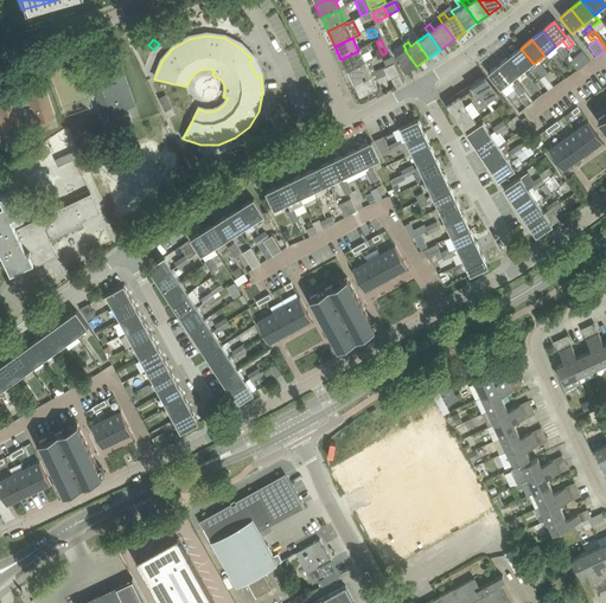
[(416,66),(404,50),(406,50),(403,45),(390,55),(394,58),(404,74),(416,66)]
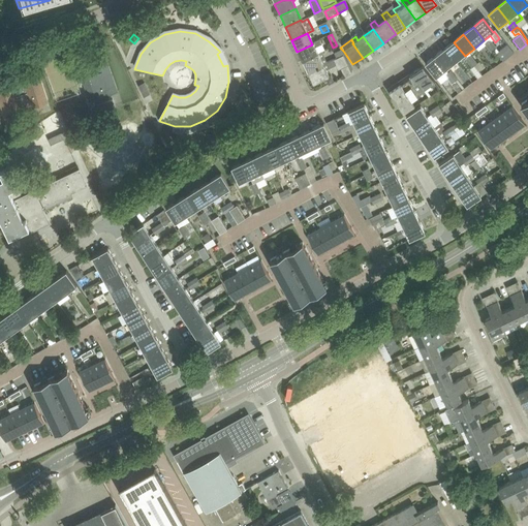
[(312,44),(297,52),(302,63),(317,56),(317,55),(321,54),(324,52),(318,41),(312,44)]
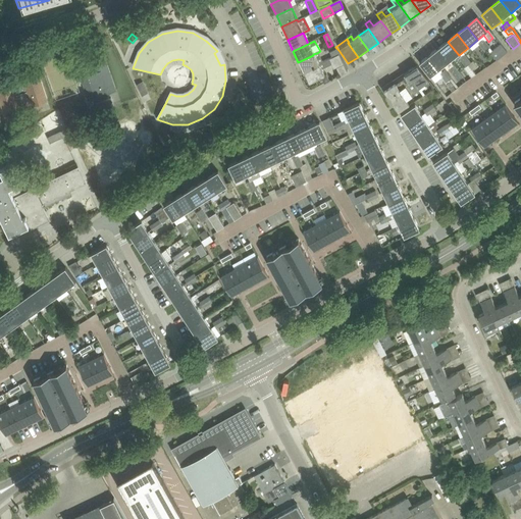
[(486,45),(484,43),(482,41),(480,43),(477,45),(478,47),(480,50),(486,45)]
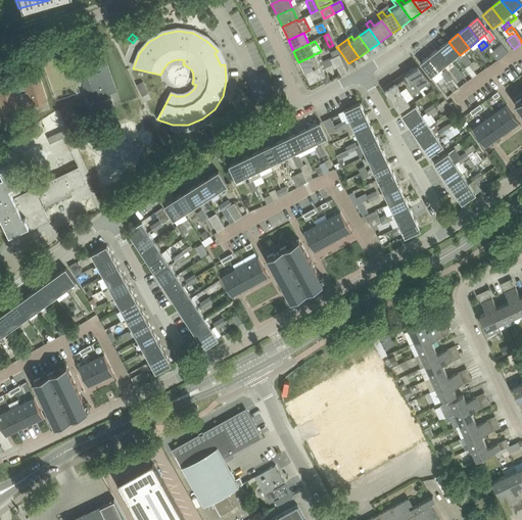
[(460,55),(448,42),(438,50),(449,63),(460,55)]
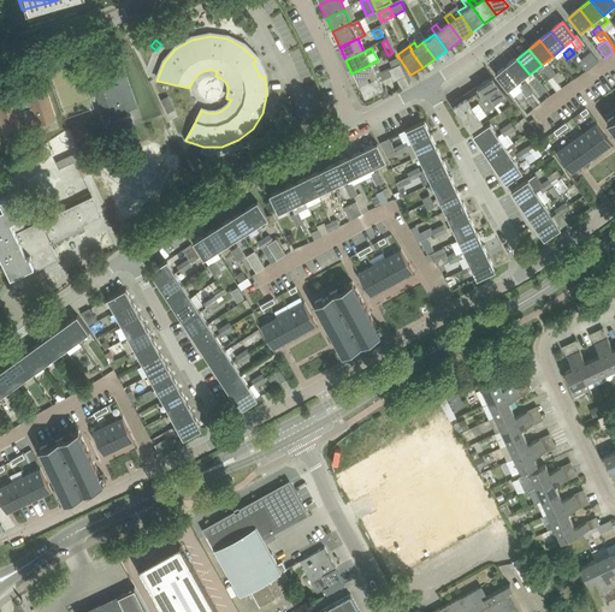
[(578,59),(574,53),(567,59),(572,64),(574,61),(578,59)]
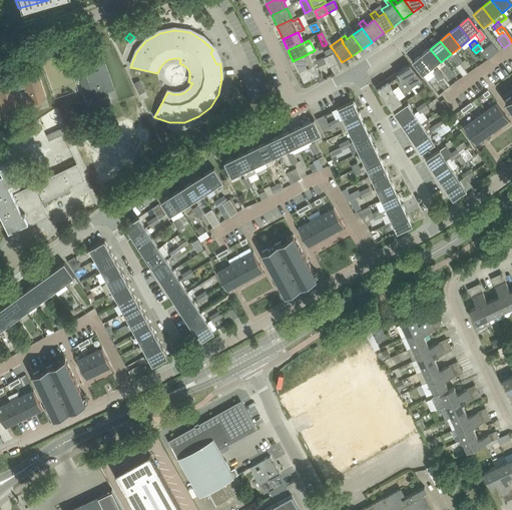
[(480,53),(487,62),(497,53),(491,45),(480,53)]
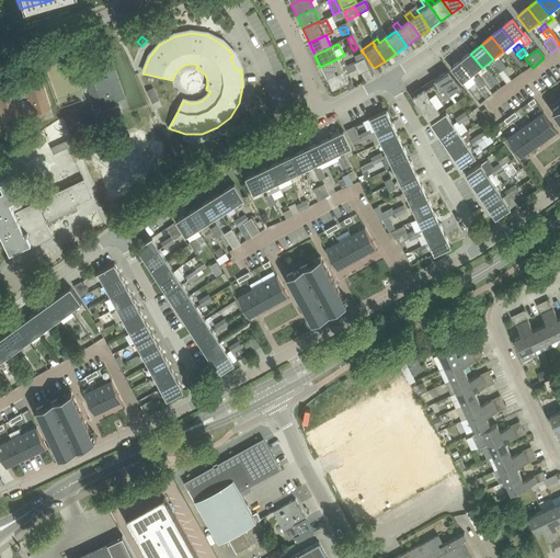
[(472,76),(482,68),(470,54),(460,61),(472,76)]
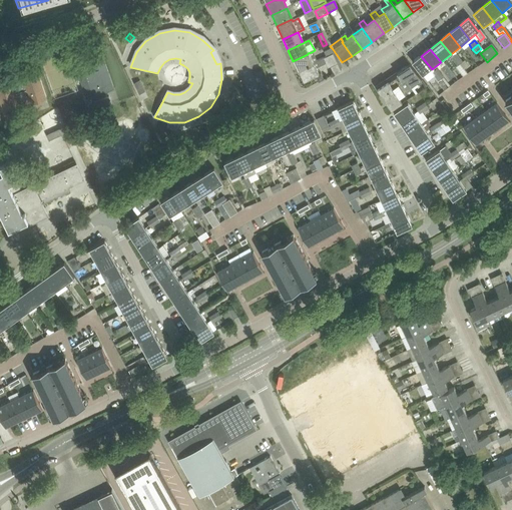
[(333,55),(330,50),(329,50),(329,51),(324,54),(326,59),(333,55)]
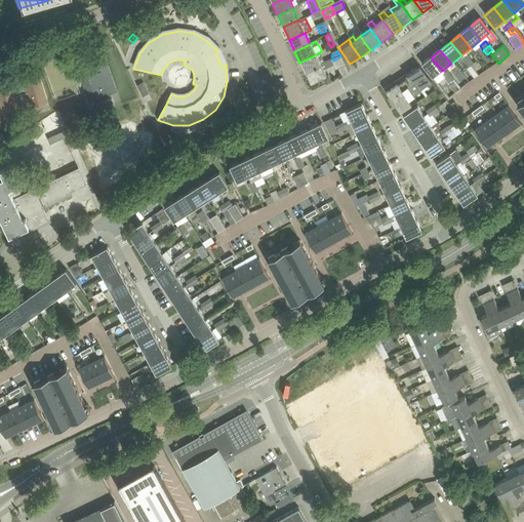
[(315,55),(299,63),(306,74),(320,67),(318,61),(321,58),(319,53),(315,54),(315,55)]
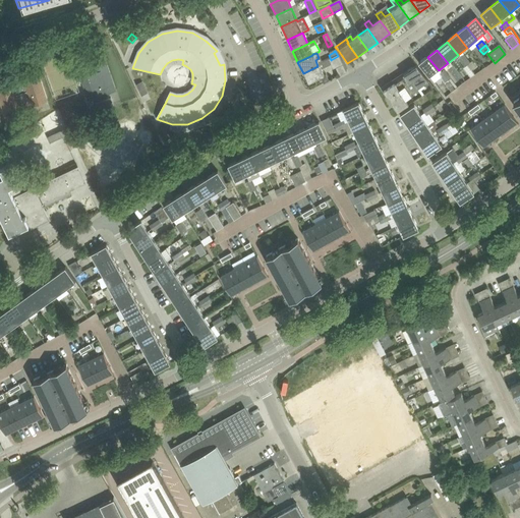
[(115,93),(102,54),(88,59),(94,74),(79,79),(88,103),(115,93)]
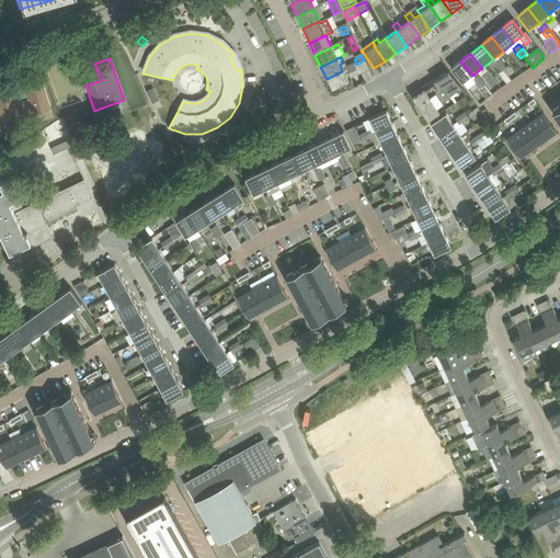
[(342,71),(327,79),(332,91),(349,82),(345,77),(355,71),(358,77),(368,71),(364,60),(356,65),(346,69),(342,71)]
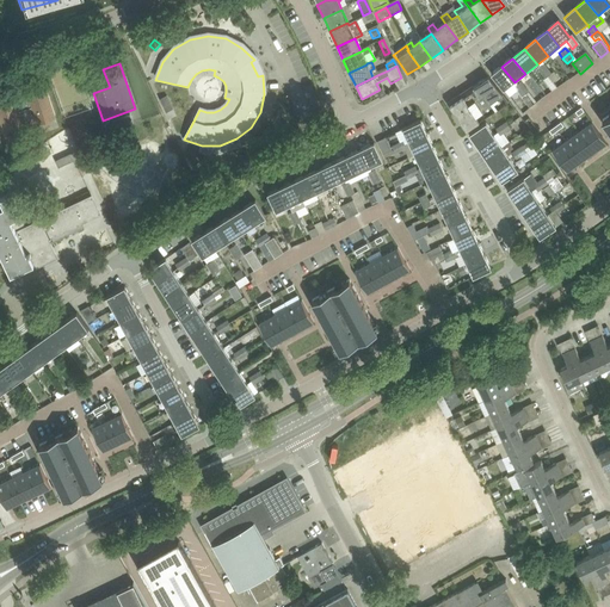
[(536,70),(541,76),(547,70),(543,66),(540,68),(536,70)]
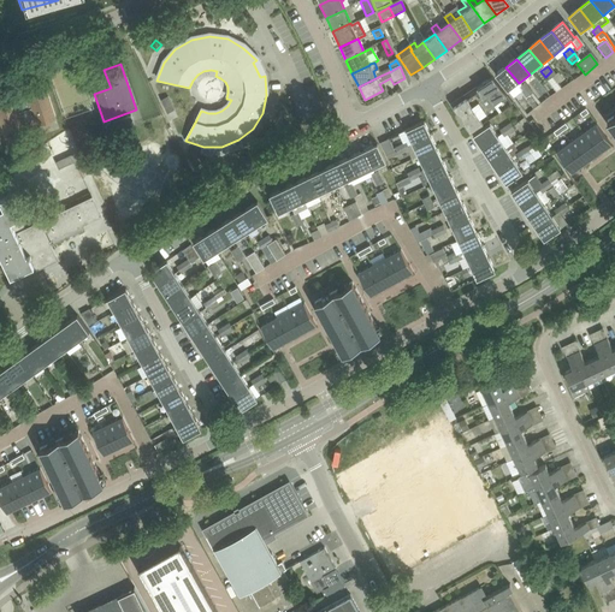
[(507,93),(519,83),(506,67),(495,77),(507,93)]
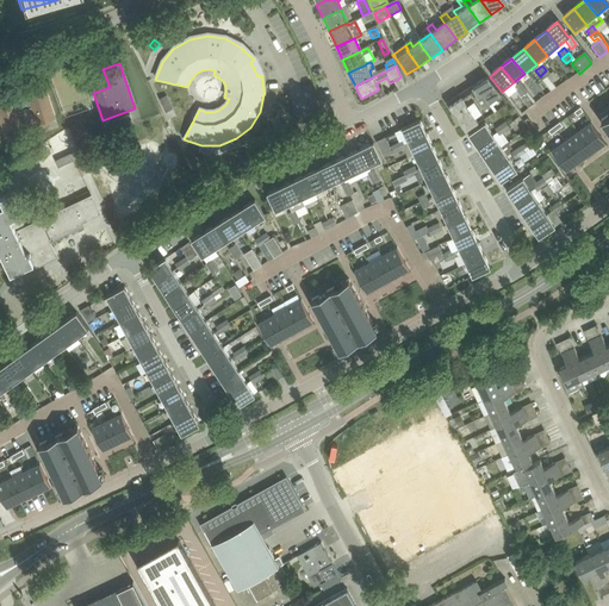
[(546,70),(540,76),(544,81),(547,79),(550,76),(546,70)]
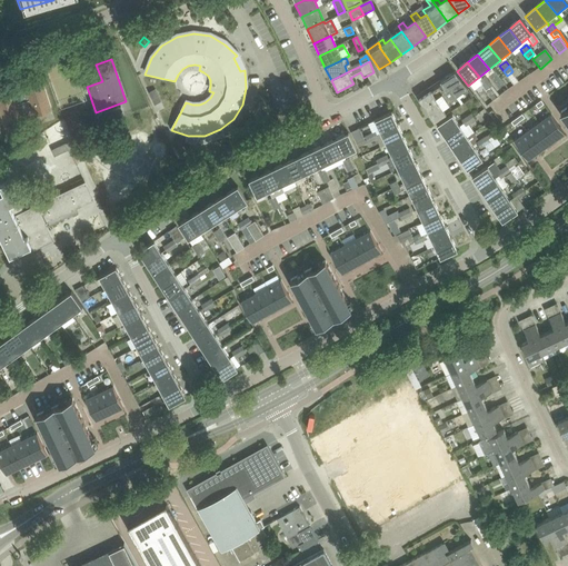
[(434,123),(451,111),(472,97),(460,82),(455,73),(417,99),(434,123)]
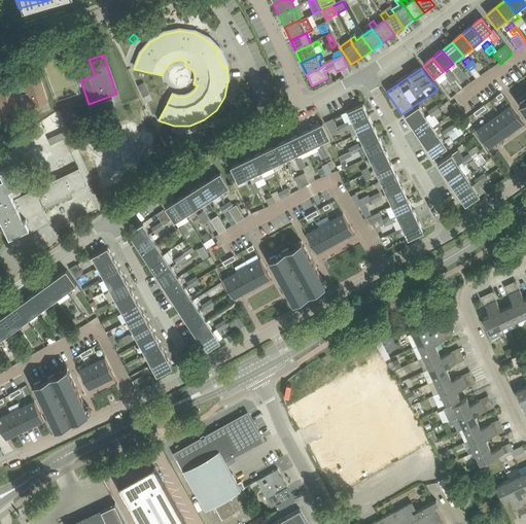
[(452,77),(449,72),(443,77),(447,81),(452,77)]
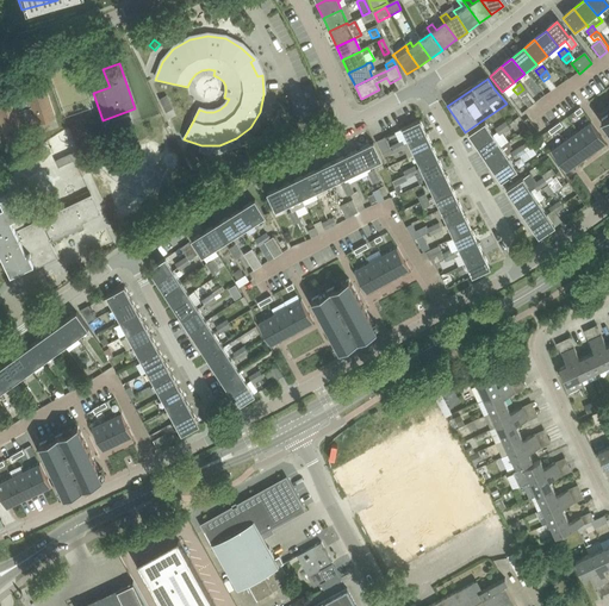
[(0,123),(5,137),(23,131),(23,130),(37,125),(38,126),(55,119),(44,89),(28,95),(28,97),(24,98),(23,93),(20,93),(18,93),(16,95),(18,100),(13,101),(12,101),(2,105),(0,97),(0,123)]
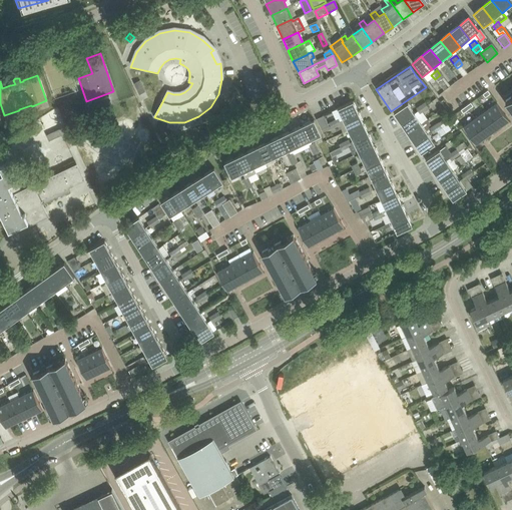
[(315,78),(318,84),(324,81),(320,75),(315,78)]
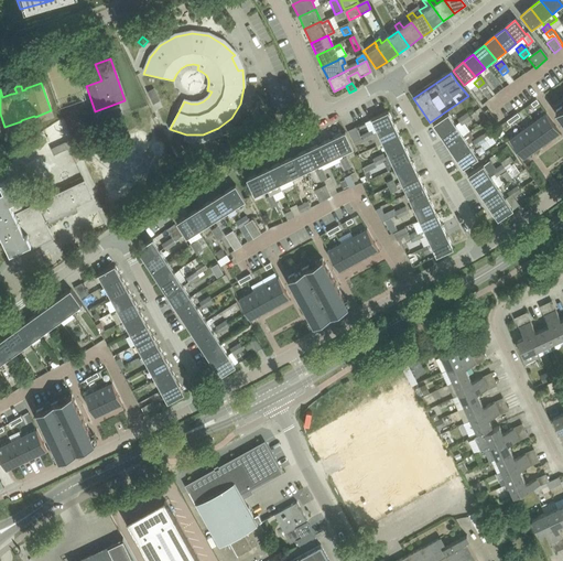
[(485,88),(487,87),(484,83),(478,87),(482,92),(485,88)]
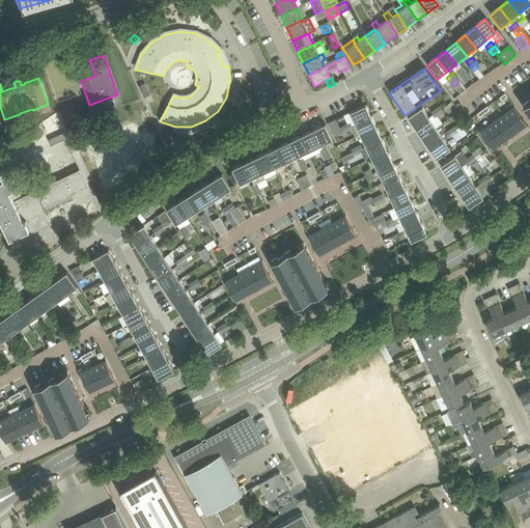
[(138,88),(144,101),(146,100),(150,98),(144,85),(138,88)]
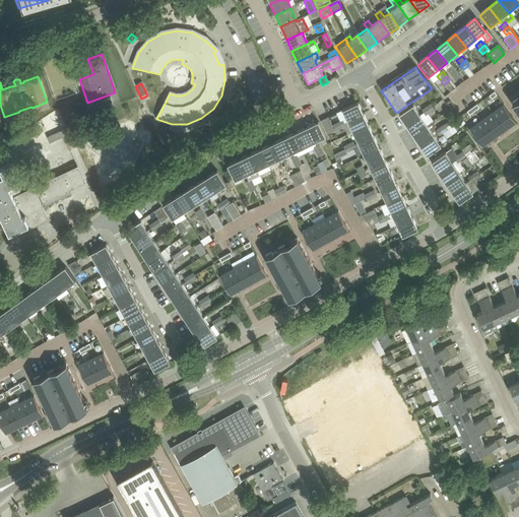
[(100,105),(103,111),(112,107),(110,101),(100,105)]
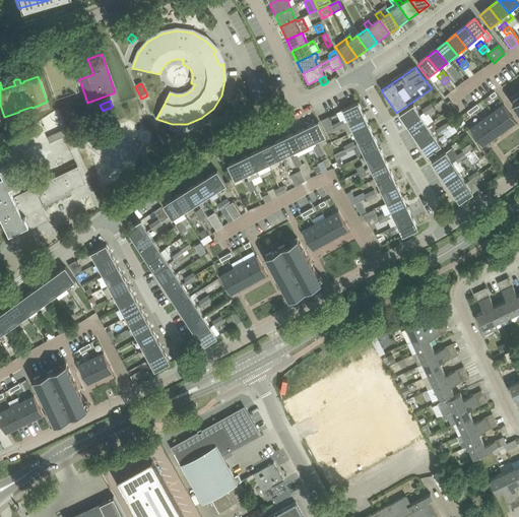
[(342,112),(347,123),(363,116),(358,105),(342,112)]
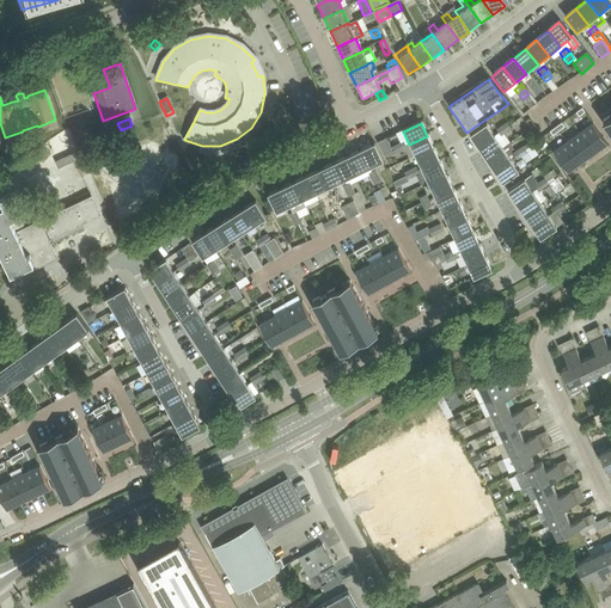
[(501,128),(506,135),(511,131),(506,124),(501,128)]
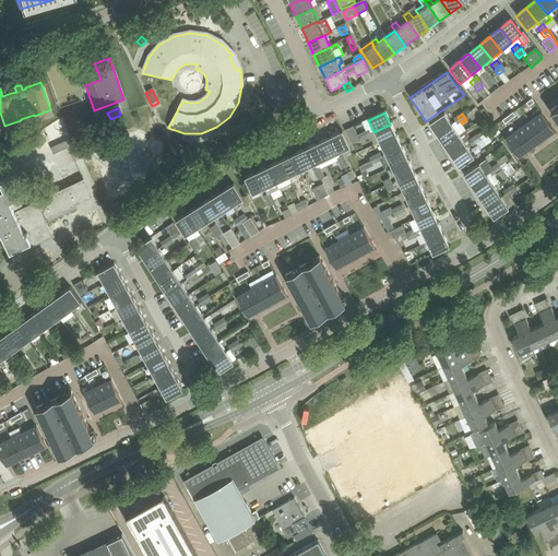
[(428,125),(436,135),(451,126),(443,115),(428,125)]
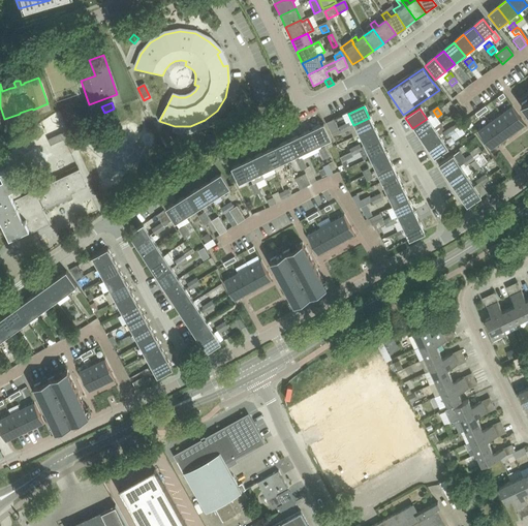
[(500,116),(513,134),(524,126),(511,109),(500,116)]
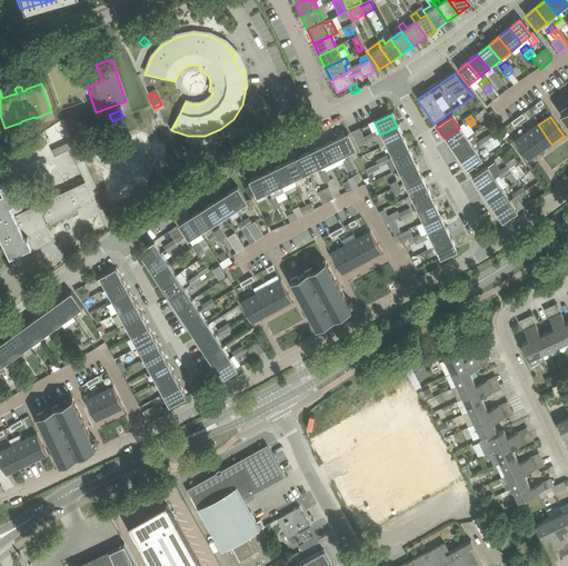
[(470,126),(466,119),(460,122),(465,129),(470,126)]
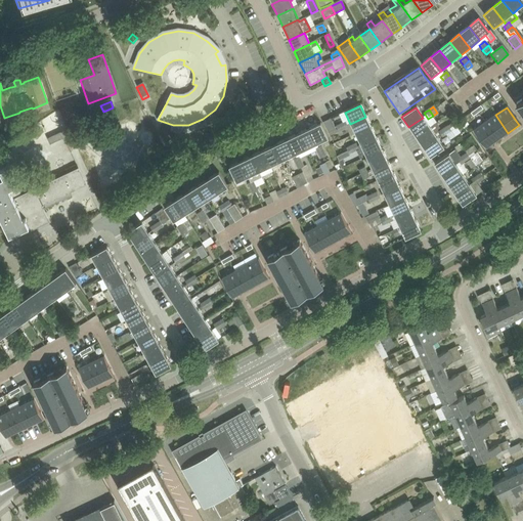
[(484,123),(496,141),(508,133),(495,115),(484,123)]
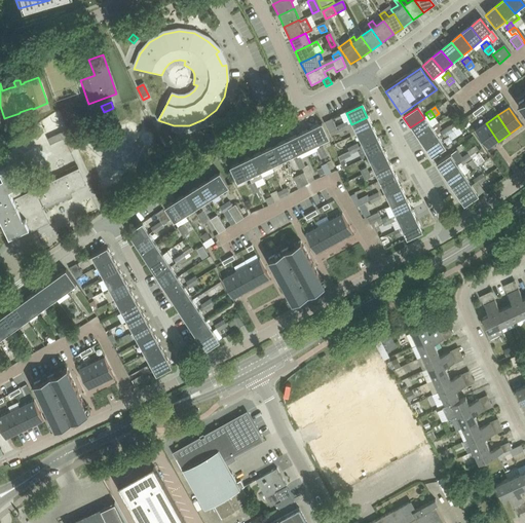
[(351,124),(357,137),(372,128),(367,117),(351,124)]
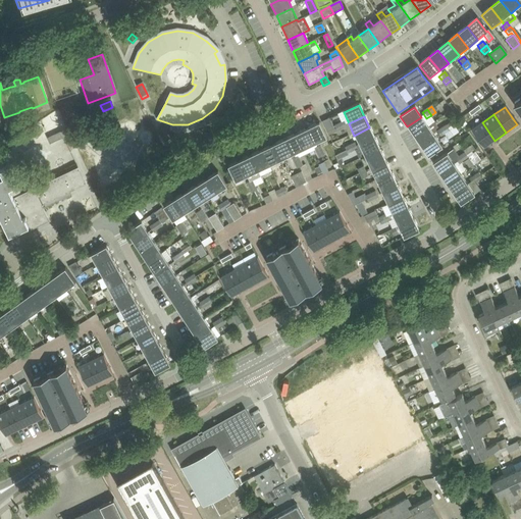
[(407,126),(414,137),(428,127),(421,117),(407,126)]
